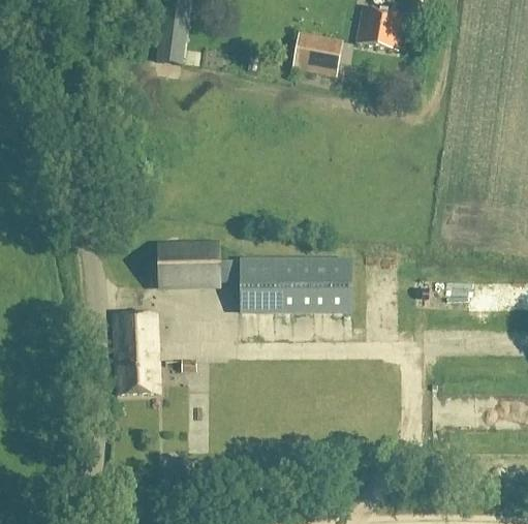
[(181,62),(188,0),(162,0),(156,59),(181,62)]
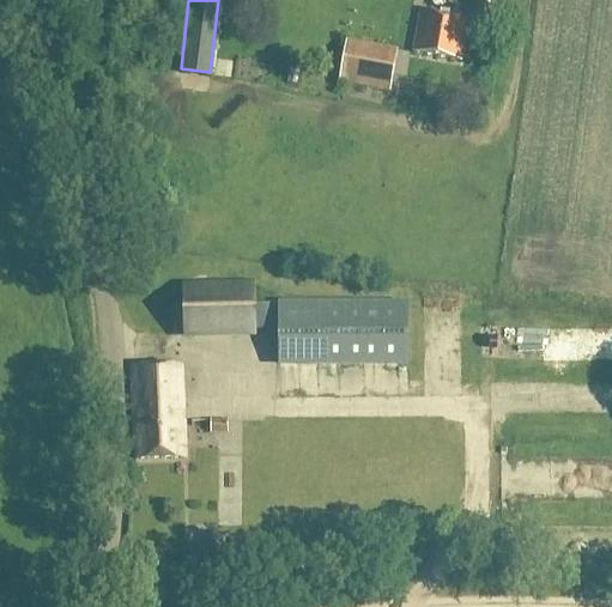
[(476,0),(472,16),(485,18),(488,0),(476,0)]
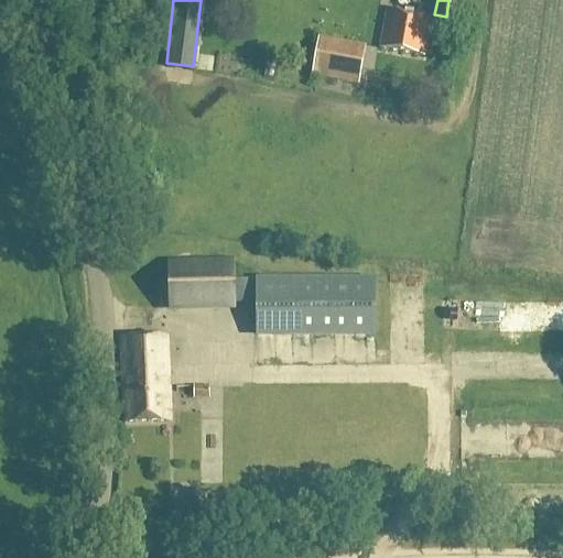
[(431,13),(386,6),(379,44),(424,52),(431,13)]
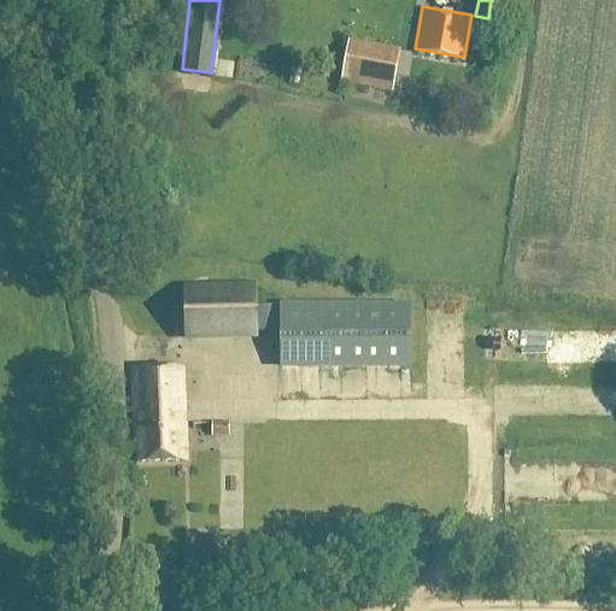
[(398,45),(348,36),(341,78),(391,87),(398,45)]
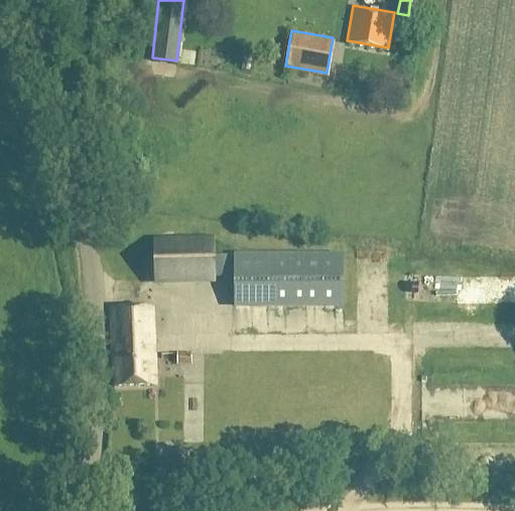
[(164,254),(213,254),(213,236),(153,236),(153,270),(164,270),(164,254)]
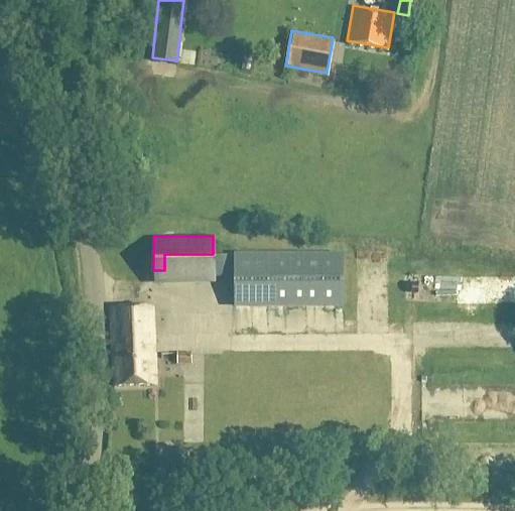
[(342,302),(342,253),(269,253),(269,302),(342,302)]
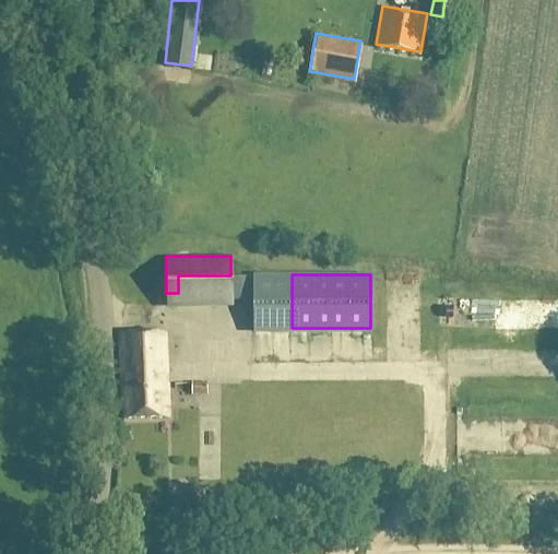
[(167,413),(163,329),(118,331),(122,415),(167,413)]
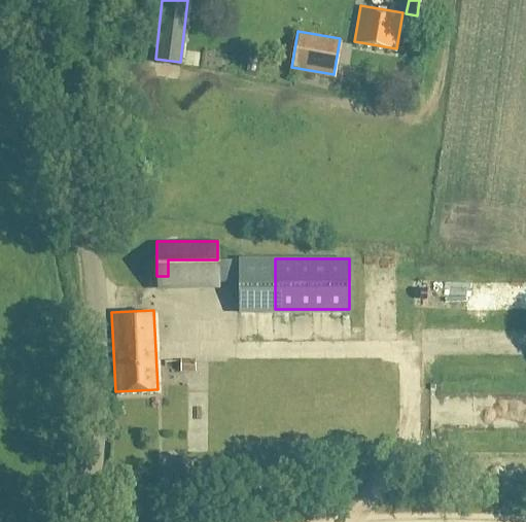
[(194,356),(180,357),(179,369),(195,370),(194,356)]
